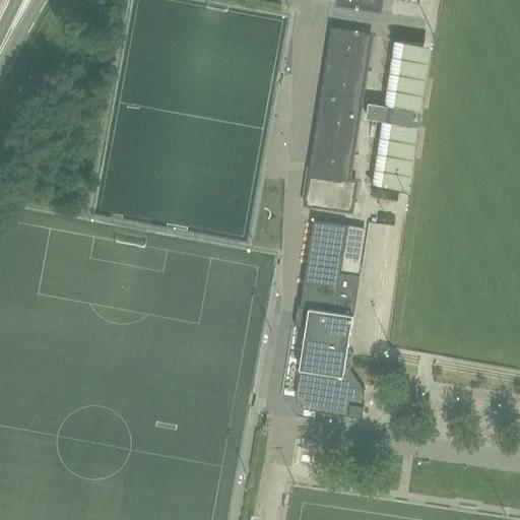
[(380,0),(338,0),(338,4),(379,10),(380,0)]
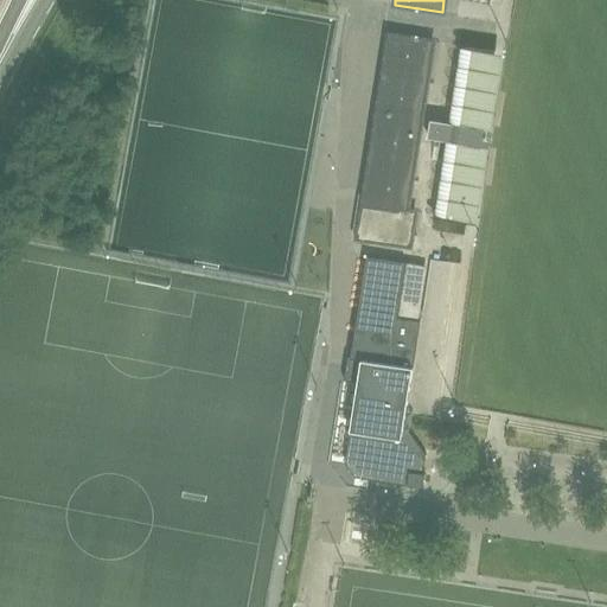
[(494,31),(497,16),(481,14),(480,29),(494,31)]
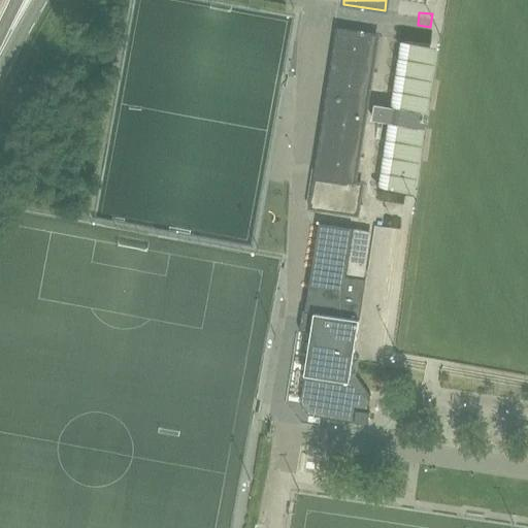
[(357,213),(361,186),(351,184),(373,35),(339,30),(312,206),(357,213)]
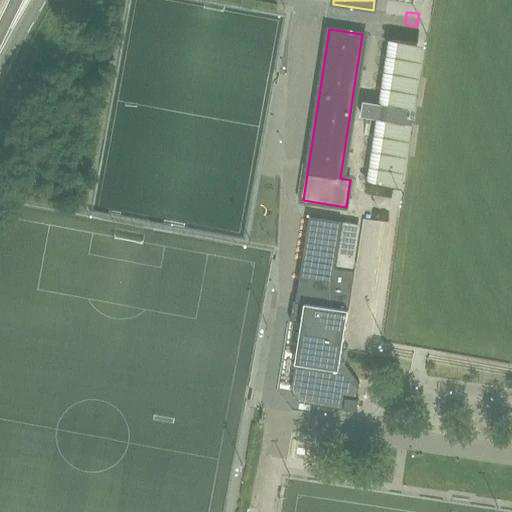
[(416,42),(388,38),(378,105),(376,120),(366,182),(395,186),(416,42)]
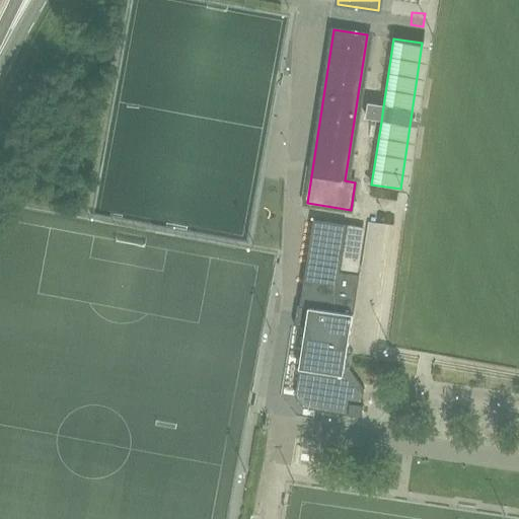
[(383,106),(369,103),(366,119),(381,122),(383,106)]
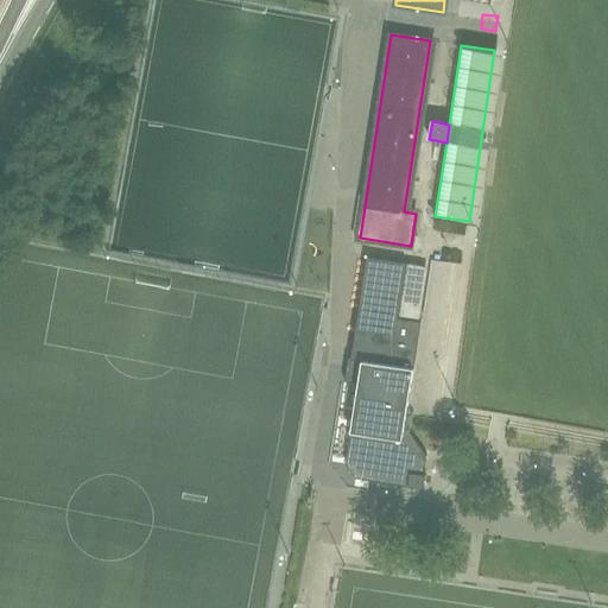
[(425,451),(405,424),(406,413),(423,309),(417,308),(424,266),(367,257),(352,358),(348,356),(344,380),(359,382),(346,463),(356,477),(375,481),(409,486),(424,488),(426,474),(424,474),(428,455),(425,451)]
